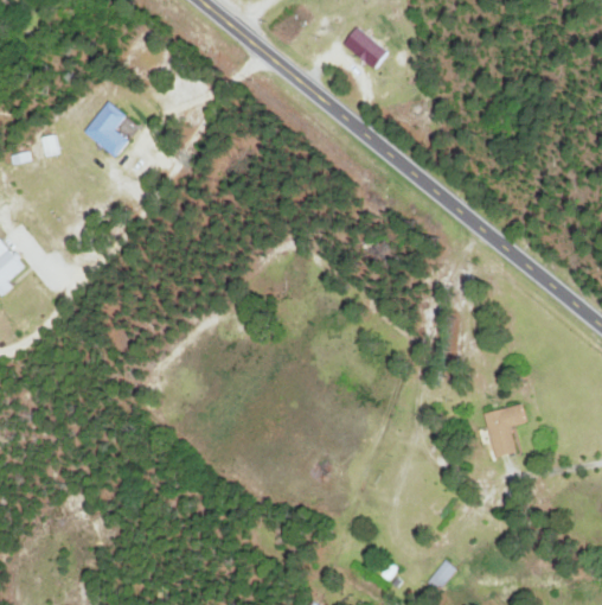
[(343,44),(373,70),(388,52),(357,27),(343,44)]
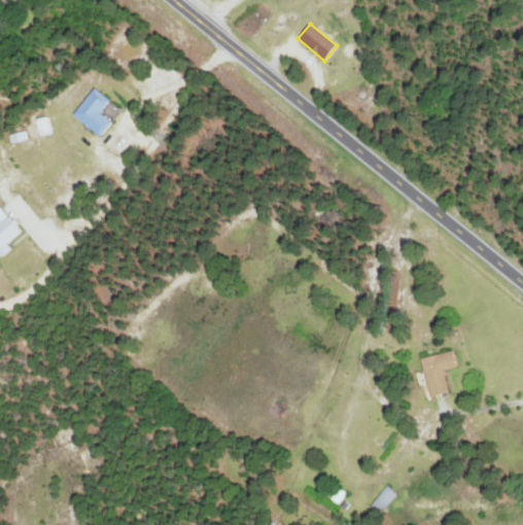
[(102,137),(113,123),(101,112),(110,101),(95,88),(73,114),(102,137)]
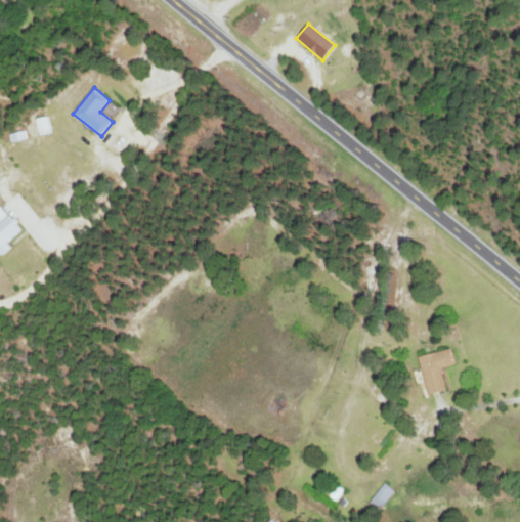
[(38,135),(50,133),(47,117),(35,119),(38,135)]
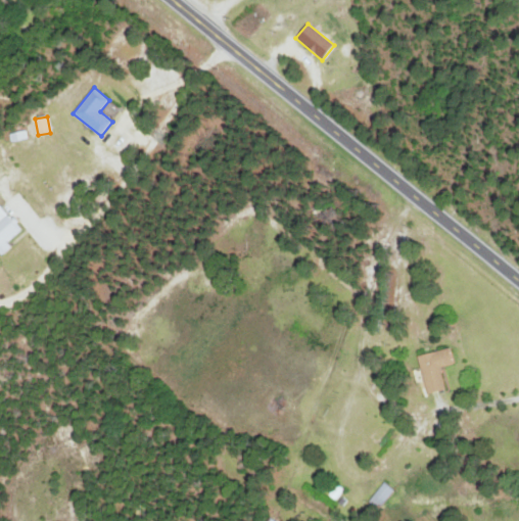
[(0,251),(7,245),(6,243),(21,230),(7,215),(0,221),(0,251)]
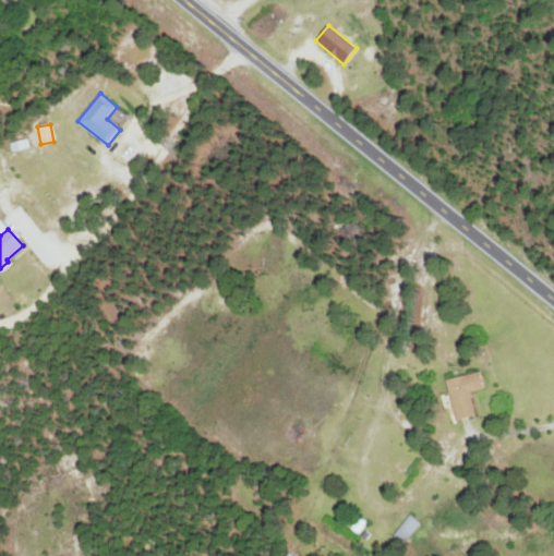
[(446,379),(456,421),(476,417),(470,393),(485,389),(482,372),(446,379)]
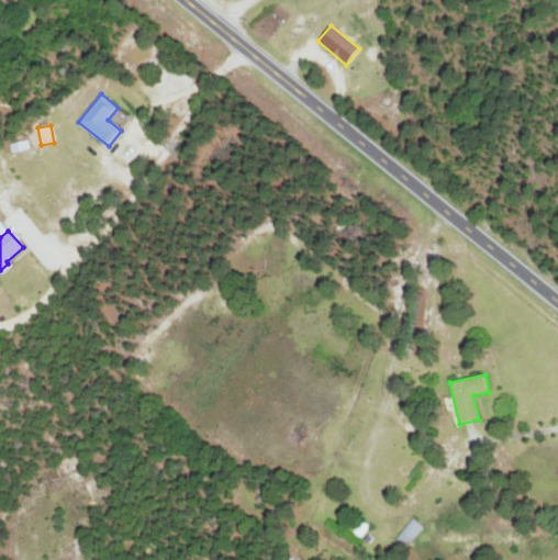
[(422,526),(410,518),(395,541),(408,549),(422,526)]
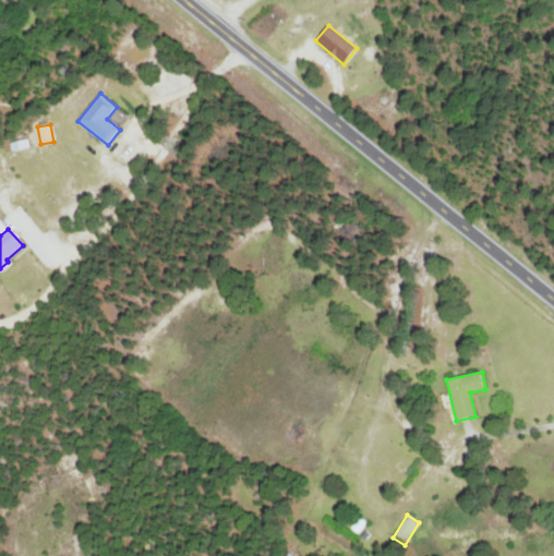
All buildings are outlined.
